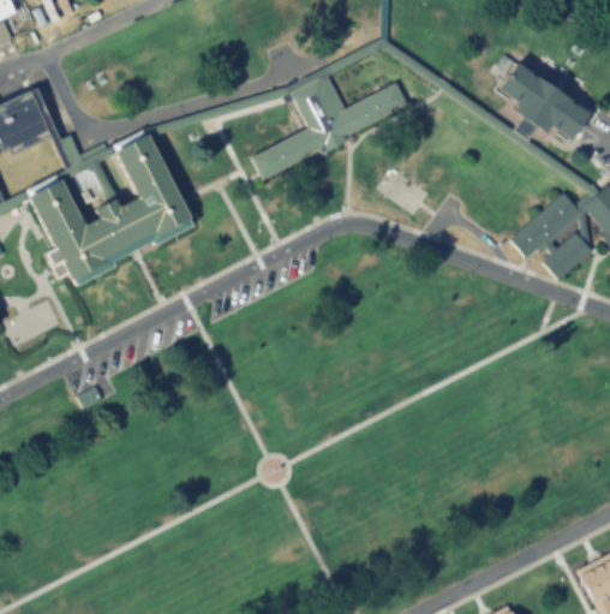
[(0,0),(0,18),(13,12),(7,0),(0,0)]
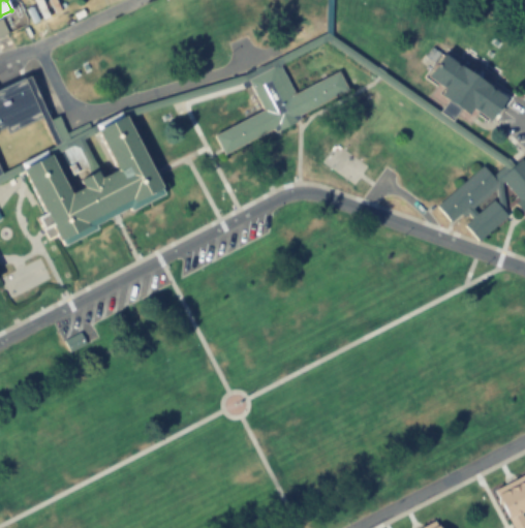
[(508,99),(449,56),(432,79),(449,90),(444,95),(452,100),(442,113),(455,122),(464,110),(471,115),(476,109),(494,121),(508,99)]
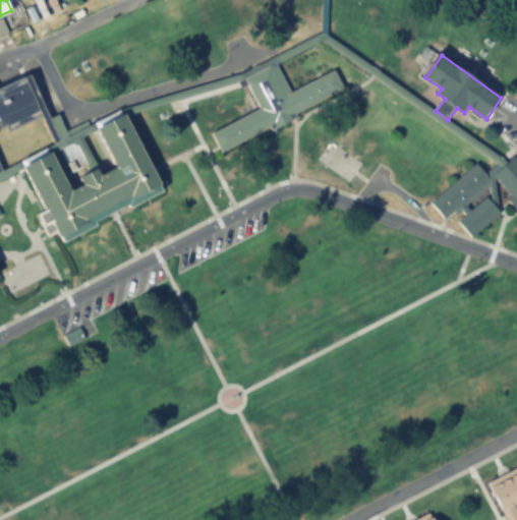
[(213,132),(223,153),(273,126),(275,130),(300,117),(298,113),(345,89),(336,70),(293,92),(278,62),(246,78),(262,108),(213,132)]
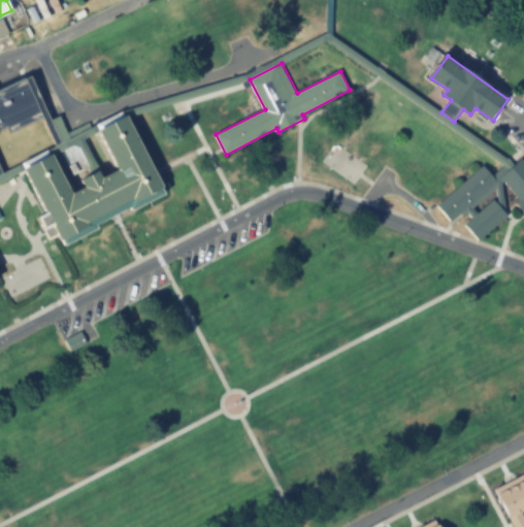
[(0,129),(8,126),(10,132),(46,114),(48,113),(31,75),(0,90),(0,129)]
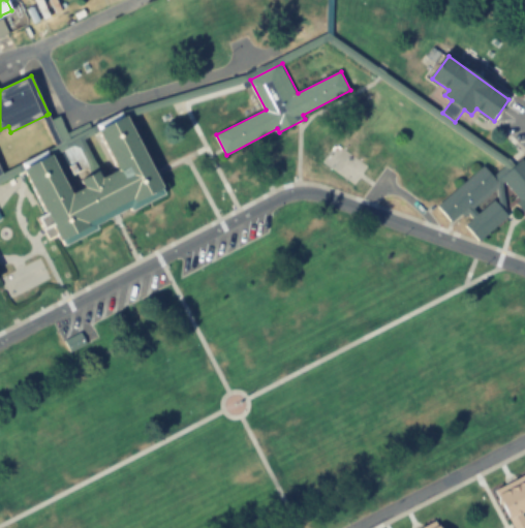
[(27,169),(48,212),(38,216),(51,240),(59,236),(65,247),(100,229),(98,225),(132,208),(134,212),(170,193),(130,117),(101,131),(122,171),(105,179),(101,171),(99,172),(84,180),(88,187),(75,194),(55,155),(27,169)]
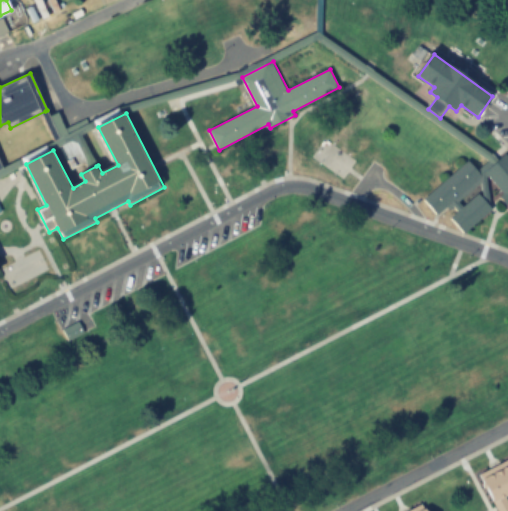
[(425,199),(439,217),(454,205),(460,213),(453,219),(464,233),(494,209),(491,206),(490,178),(491,177),(505,195),(502,197),(507,204),(507,156),(499,162),(494,166),(491,162),(480,171),(472,162),(425,199)]
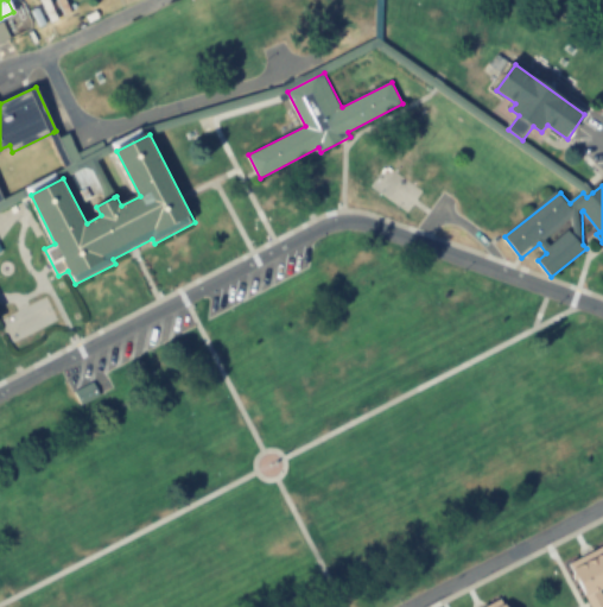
[(77,391),(82,403),(101,397),(96,384),(77,391)]
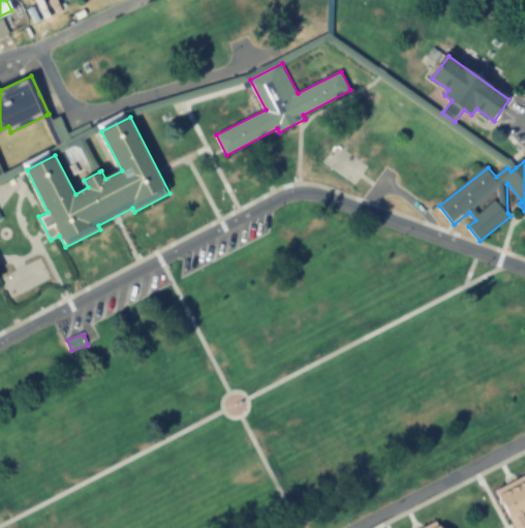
[(524,478),(499,493),(518,527),(524,527),(524,478)]
